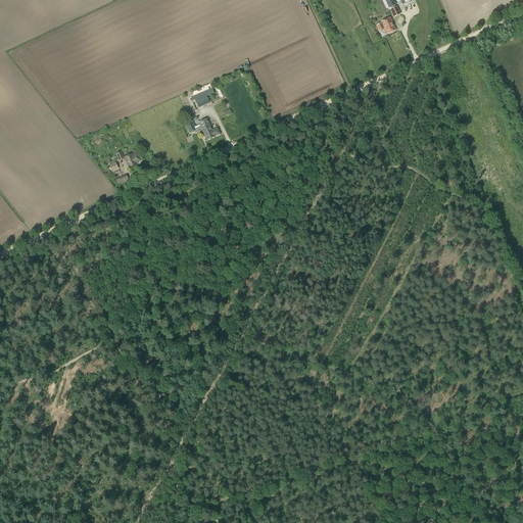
[(394,17),(399,14),(396,7),(390,10),(394,17)]
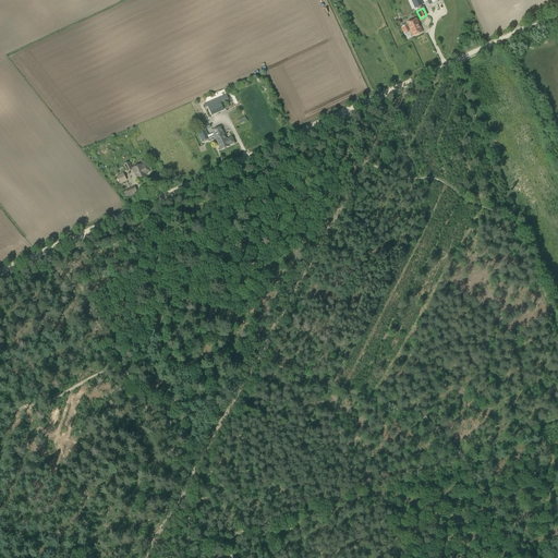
[(408,23),(401,26),(404,33),(411,31),(413,36),(423,32),(417,19),(408,23)]
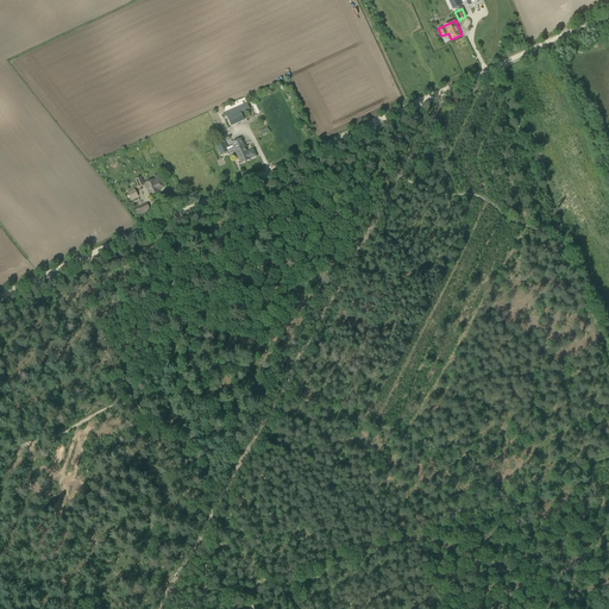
[(244,120),(242,113),(250,110),(246,104),(234,108),(240,123),(244,120)]
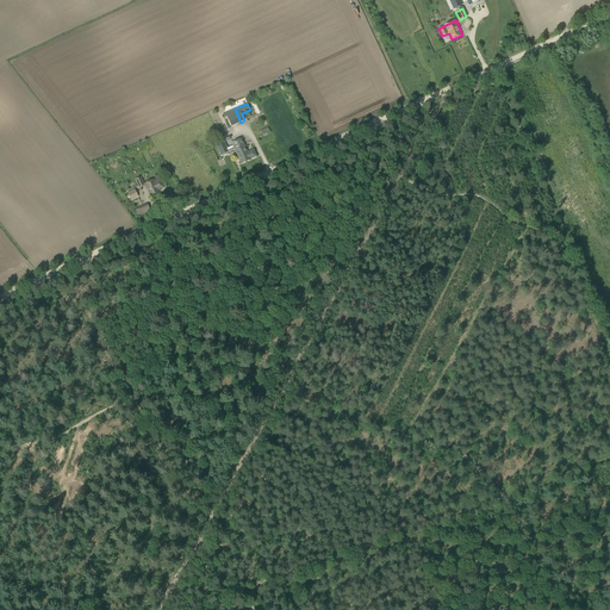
[(236,151),(246,147),(242,138),(231,143),(234,147),(229,149),(224,141),(217,145),(222,156),(235,150),(236,151)]
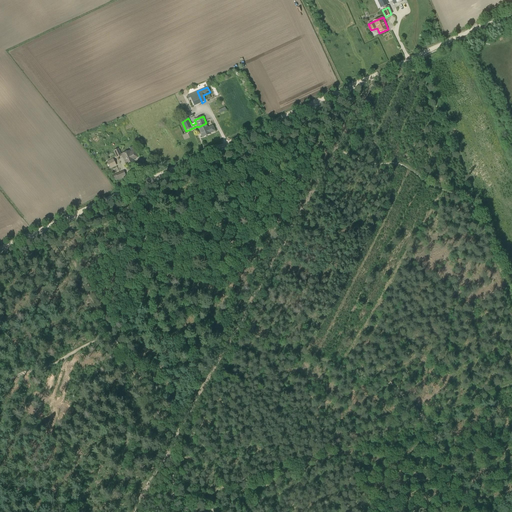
[(206,123),(198,127),(202,138),(216,131),(213,125),(208,127),(206,123)]
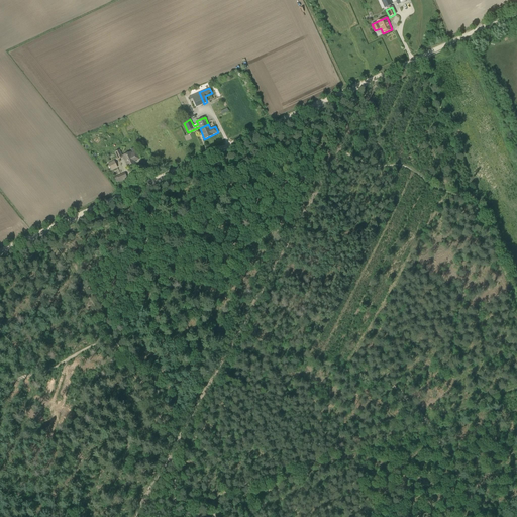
[(118,160),(123,158),(119,149),(114,152),(118,160)]
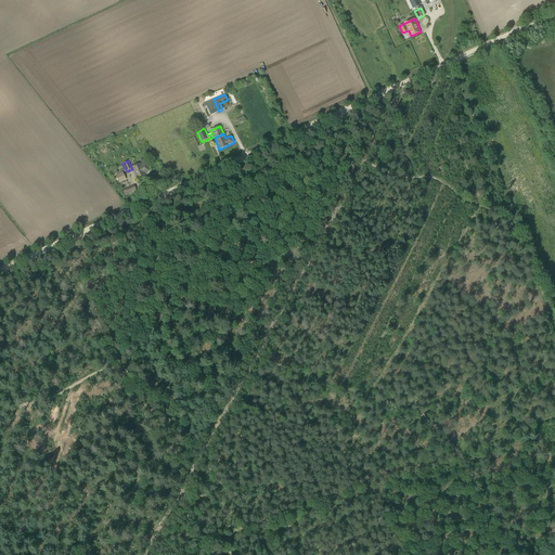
[(142,165),(141,164),(132,167),(137,179),(145,175),(145,172),(150,171),(149,167),(146,168),(144,164),(142,165)]
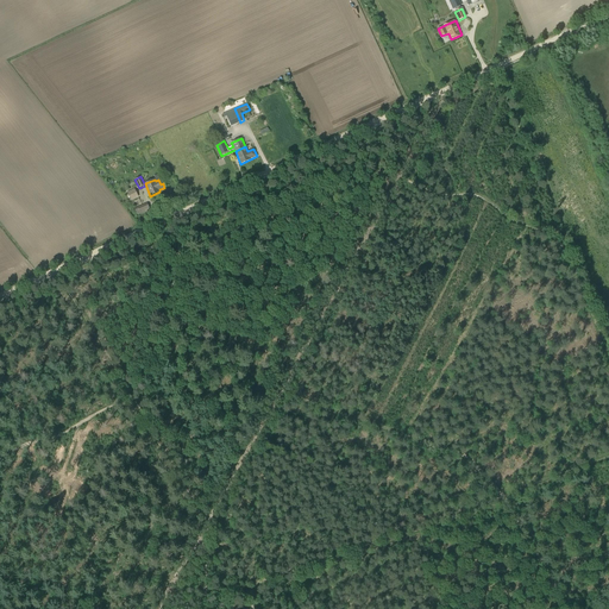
[(131,200),(138,196),(135,189),(127,193),(131,200)]
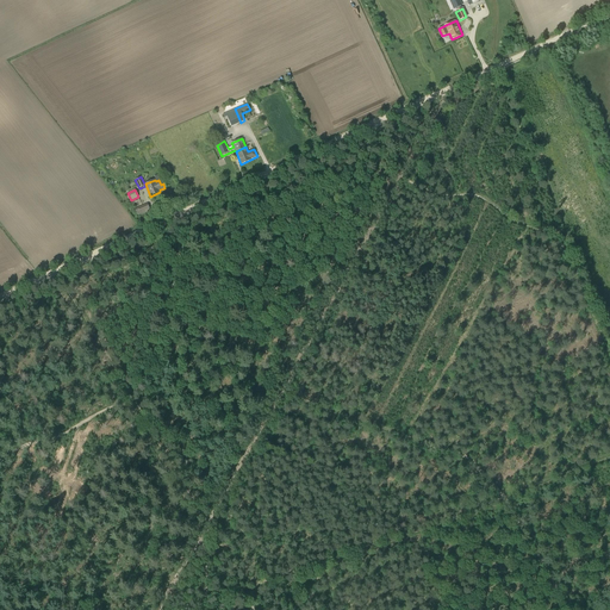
[(142,215),(150,211),(148,206),(136,211),(137,216),(141,215),(142,215)]
